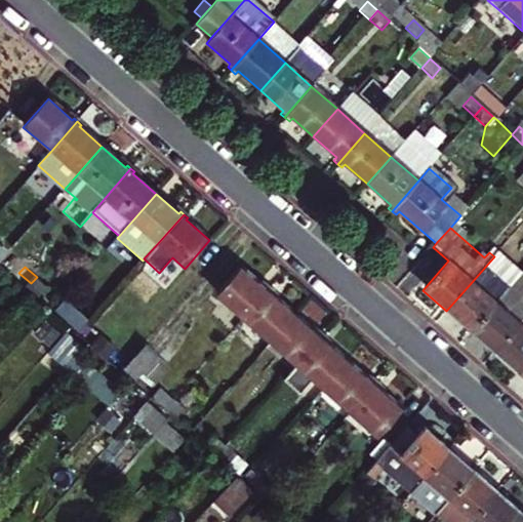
[(243,319),(269,290),(265,286),(263,288),(240,269),(216,295),(243,319)]
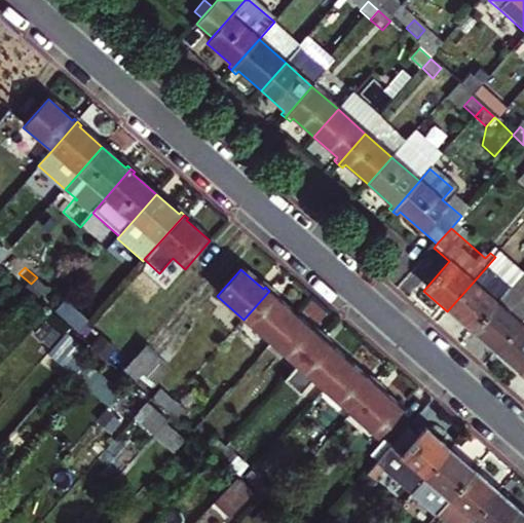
[(0,283),(2,286),(8,278),(0,271),(0,283)]
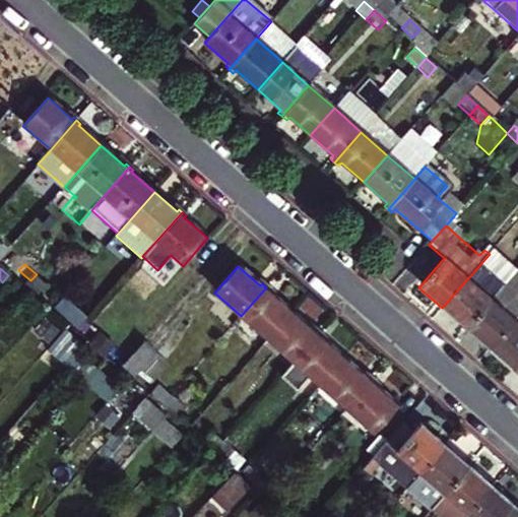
[(37,274),(30,280),(41,289),(47,283),(37,274)]
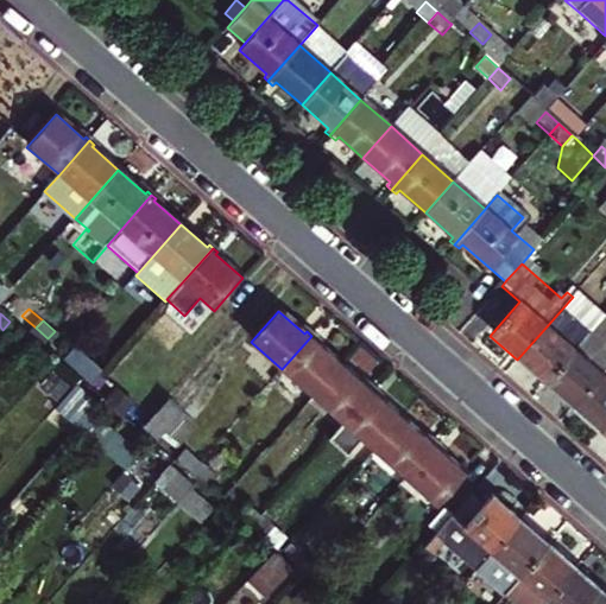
[(517,360),(544,383),(573,350),(547,326),(517,360)]
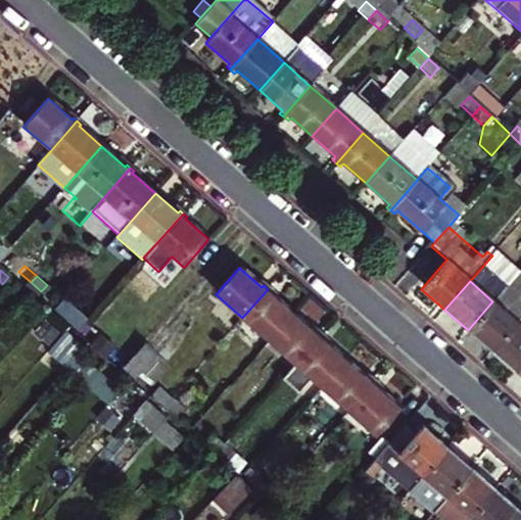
[(492,350),(520,318),(520,297),(507,286),(492,301),(468,330),(492,350)]
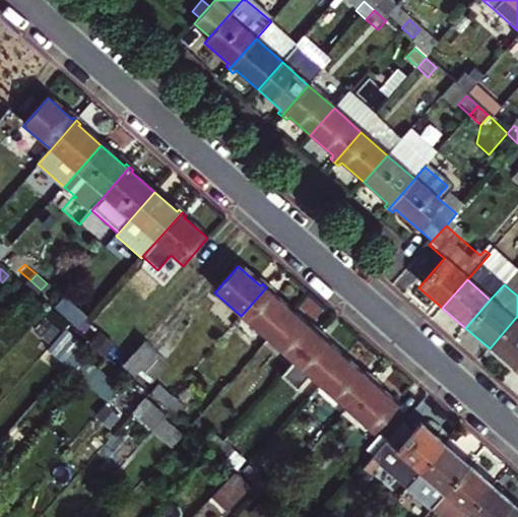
[(241,316),(266,339),(290,313),(268,293),(270,291),(266,287),(241,316)]
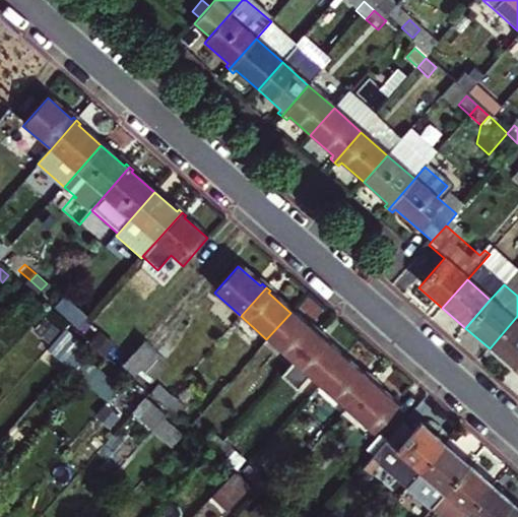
[(80,325),(86,319),(75,309),(69,316),(80,325)]
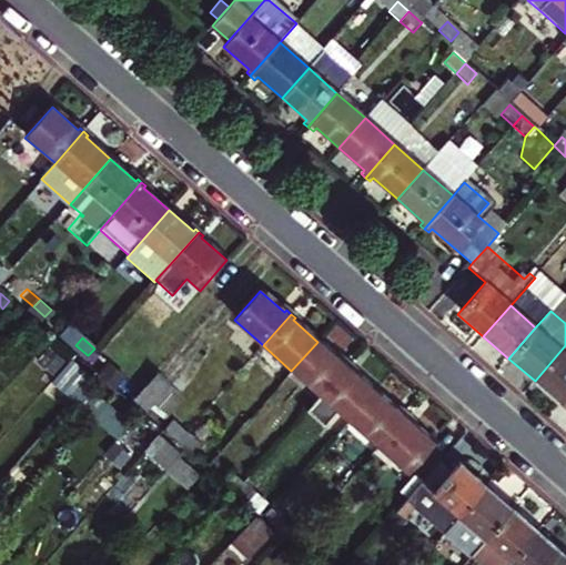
[(317,342),(291,371),(321,397),(350,366),(345,362),(343,364),(317,342)]
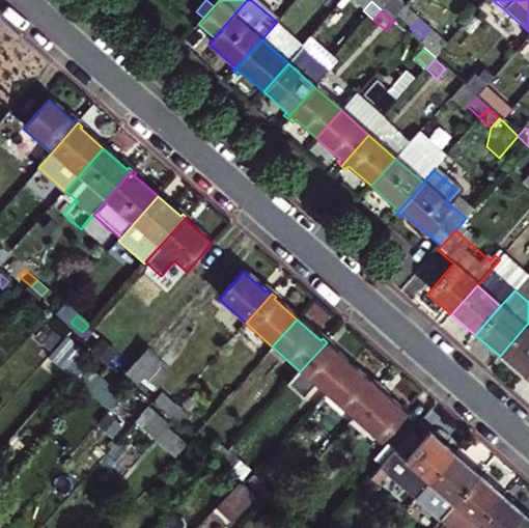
[(528,323),(500,356),(524,378),(528,370),(528,323)]
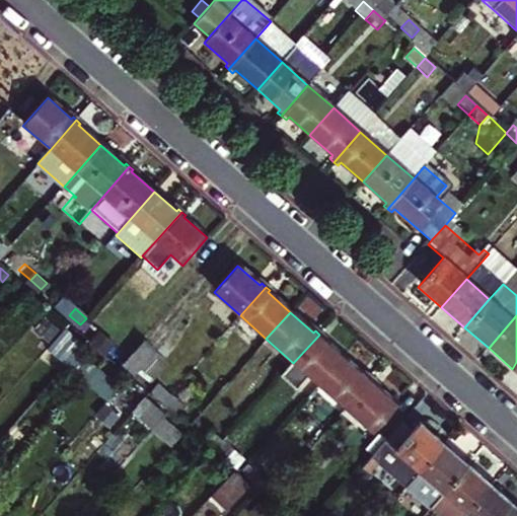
[(86,318),(80,324),(92,335),(98,328),(86,318)]
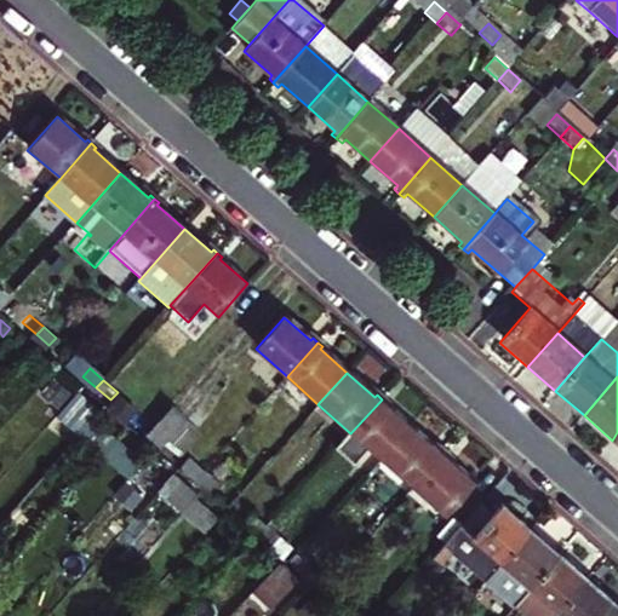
[(126,447),(85,426),(95,407),(72,396),(53,432),(125,468),(127,465),(120,460),(126,447)]
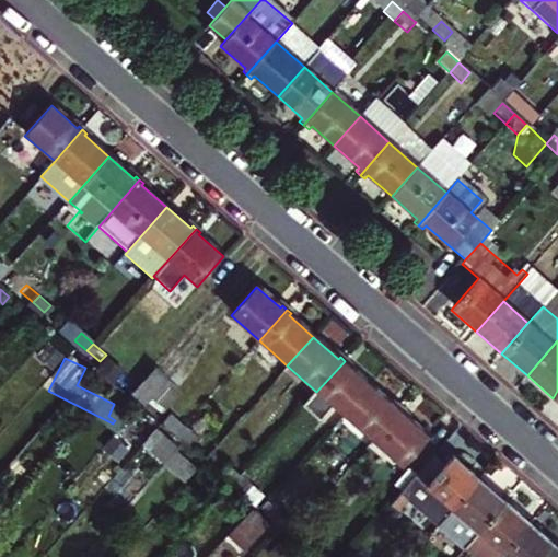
[(330,433),(345,417),(371,387),(347,367),(349,364),(345,361),(316,392),(303,407),(330,433)]
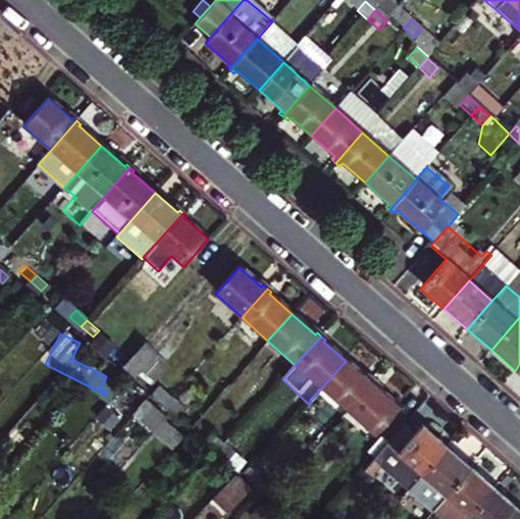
[(122,367),(146,388),(166,366),(143,345),(122,367)]
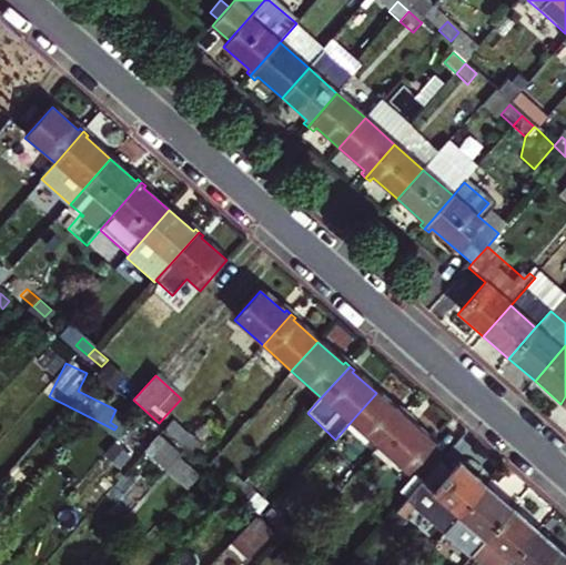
[(378,447),(407,415),(404,412),(401,415),(376,393),(350,423),(378,447)]
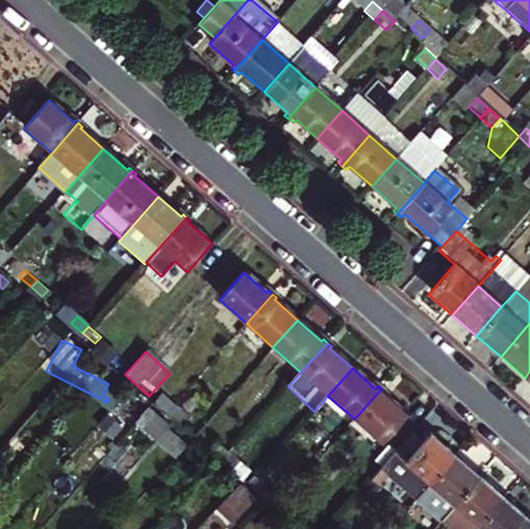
[(382,444),(382,443),(406,416),(383,395),(386,393),(381,389),(354,419),(382,444)]
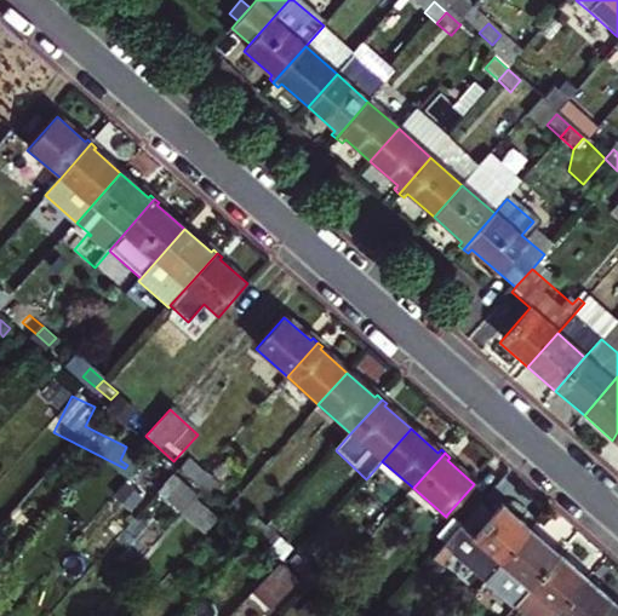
[(183,465),(196,477),(204,468),(190,456),(183,465)]
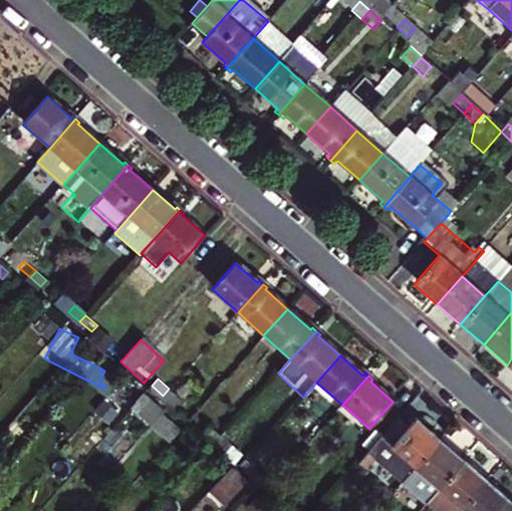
[(181,399),(169,389),(163,396),(175,406),(181,399)]
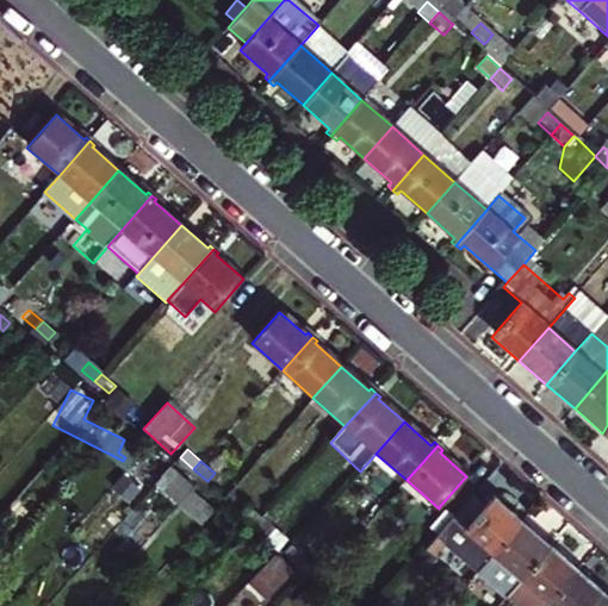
[(200,525),(212,508),(165,473),(152,489),(200,525)]
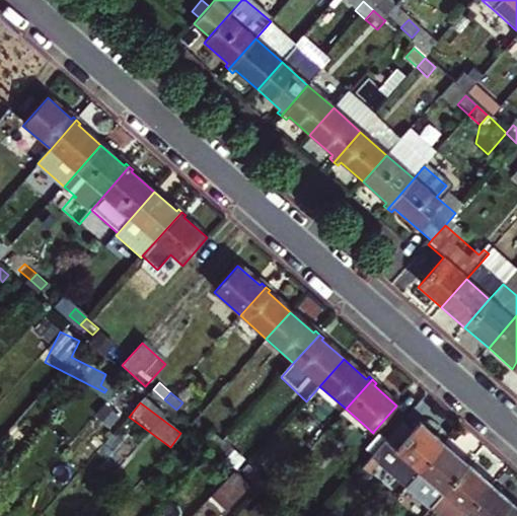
[(407,490),(444,447),(420,426),(394,453),(382,468),(407,490)]
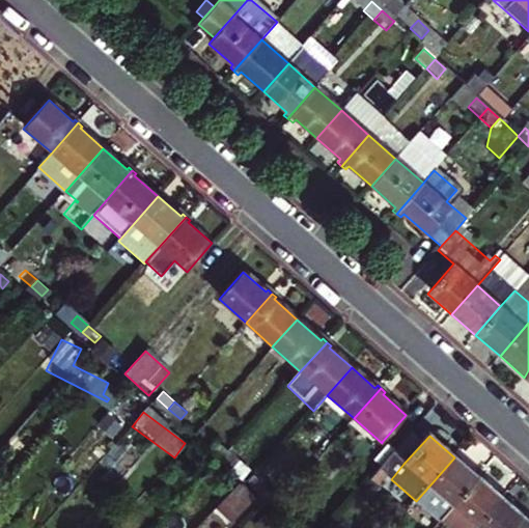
[(223,457),(229,450),(218,440),(212,447),(223,457)]
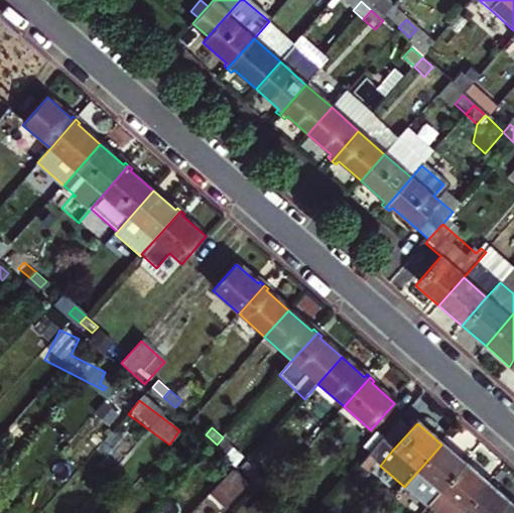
[(223,437),(217,444),(228,454),(234,447),(223,437)]
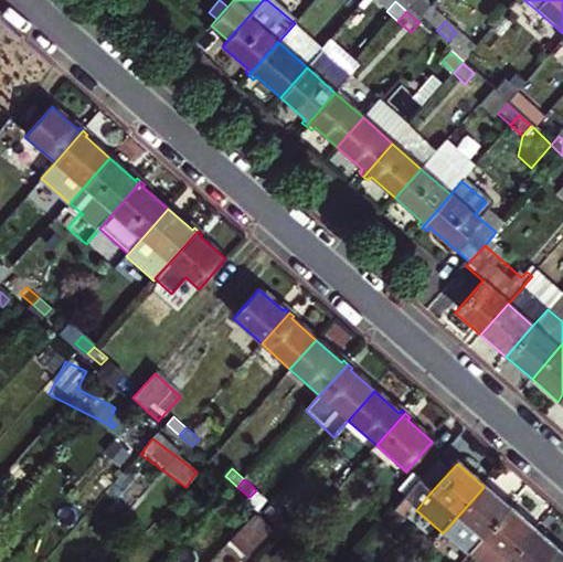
[(416,510),(429,494),(417,483),(397,505),(395,507),(409,518),(416,510)]
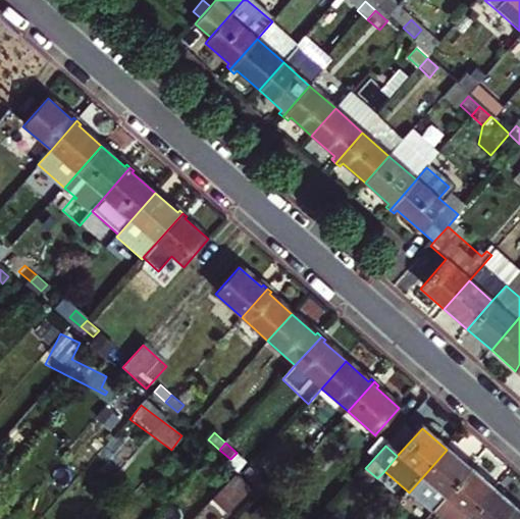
[(432,512),(469,470),(447,450),(409,492),(432,512)]
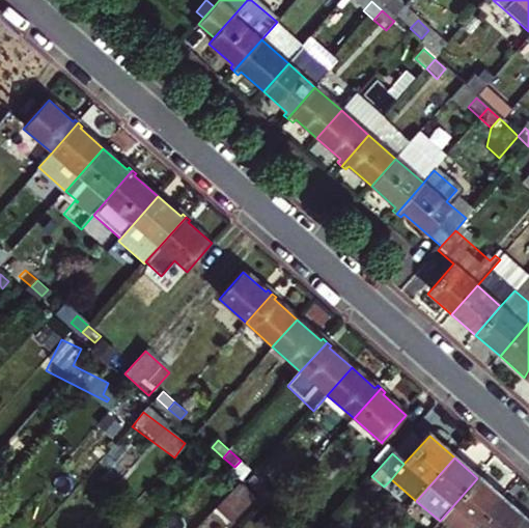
[(478,527),(503,500),(477,478),(440,521),(447,527),(478,527)]
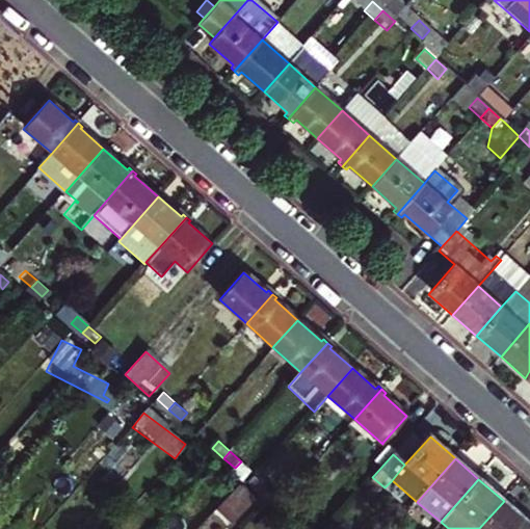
[(237,486),(214,511),(230,525),(253,501),(237,486)]
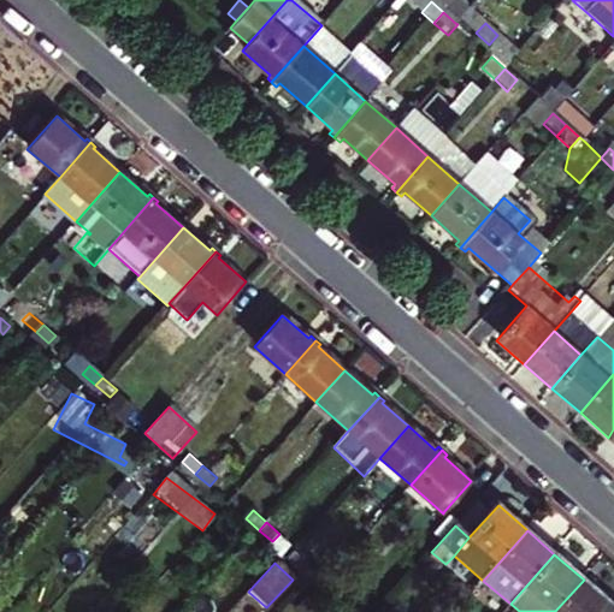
[(307,572),(320,584),(329,576),(314,564),(307,572)]
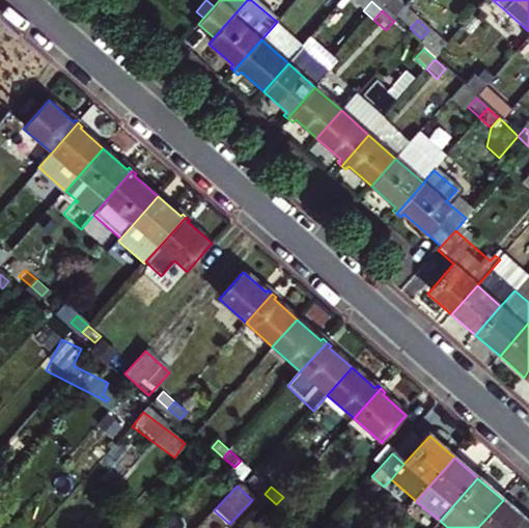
[(276,504),(286,513),(294,506),(283,497),(276,504)]
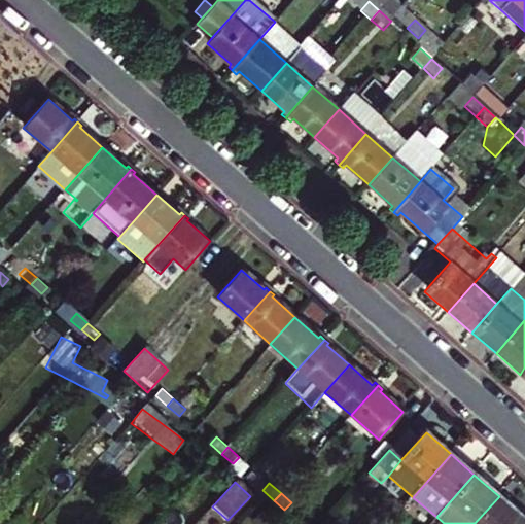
[(517,523),(523,517),(499,496),(475,523),(517,523)]
